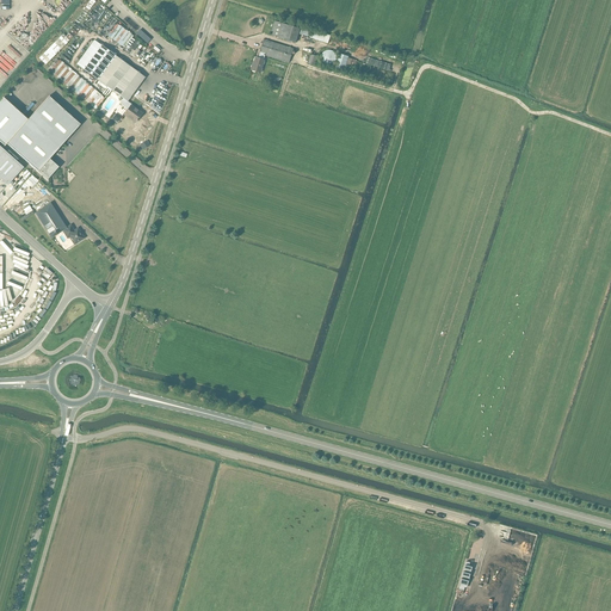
[(298,35),(328,44),(331,36),(301,26),(300,29),(275,22),(270,36),(296,43),(298,35)]
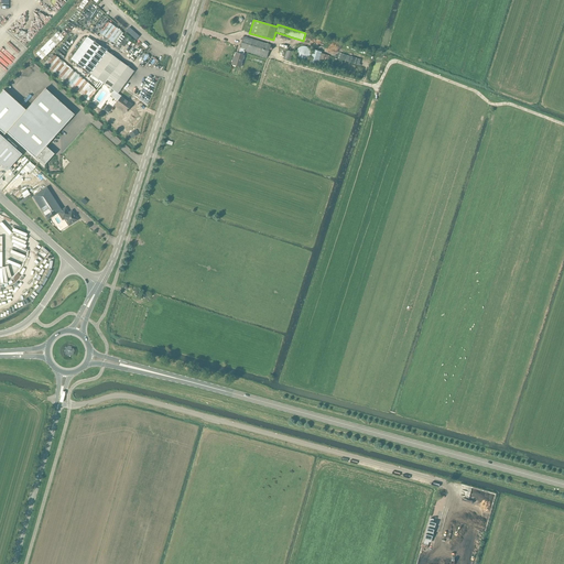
[(267,58),(271,45),(243,36),(240,49),(238,54),(236,53),(234,61),(234,60),(231,65),(240,67),(245,56),(243,56),(245,52),(267,58)]
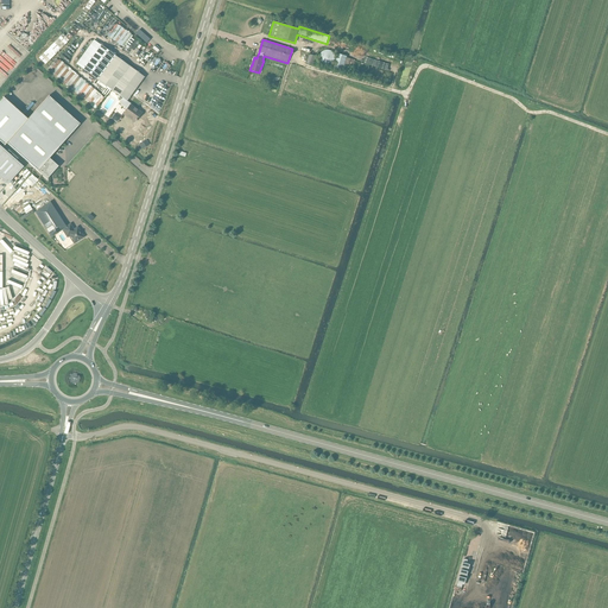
[(124,114),(134,122),(141,113),(131,105),(127,101),(145,77),(100,45),(94,40),(76,64),(82,69),(122,99),(119,103),(127,109),(124,114)]
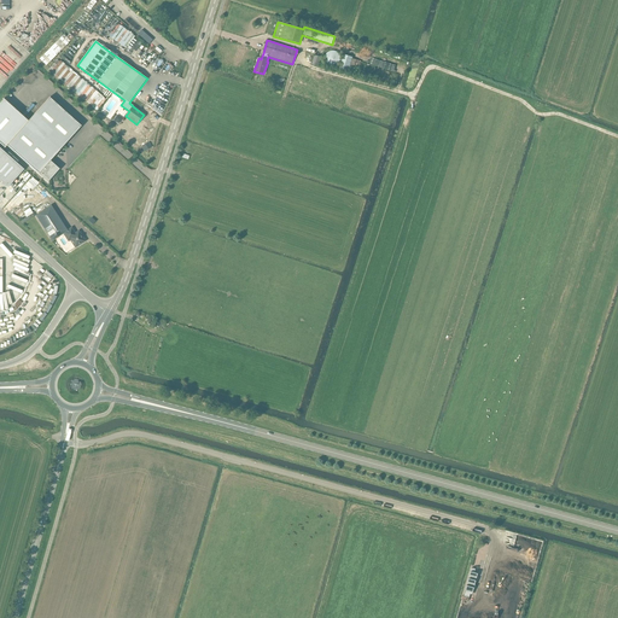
[(58,42),(45,53),(52,60),(64,48),(58,42)]
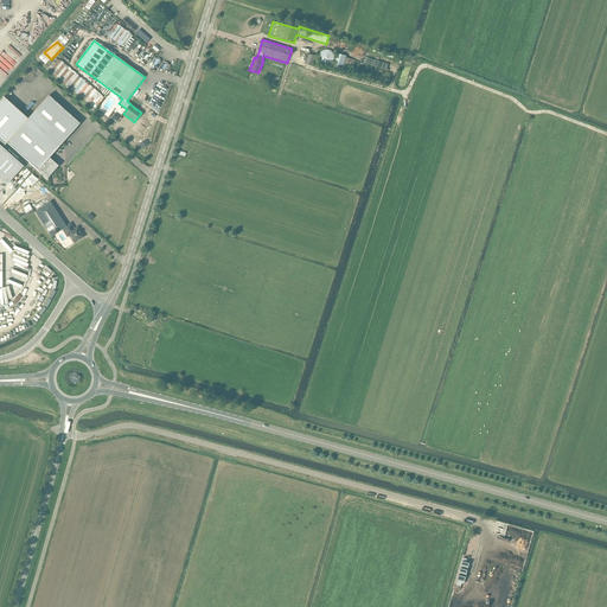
[(160,56),(158,59),(139,46),(136,49),(139,50),(133,58),(151,71),(157,63),(161,66),(165,61),(160,56)]
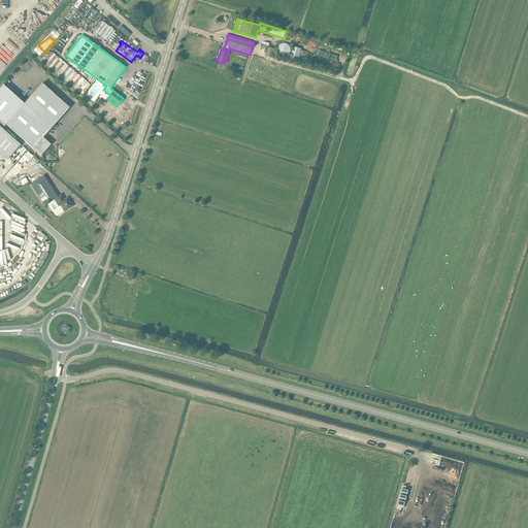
[(291,50),(291,48),(291,46),(291,45),(290,43),(289,43),(287,42),(285,42),(284,42),(283,42),(282,43),(281,43),(279,45),(278,46),(278,47),(278,50),(279,51),(281,52),(281,53),(282,54),(284,55),(285,55),(286,55),(287,54),(289,53),(290,52),(291,51),(291,50)]
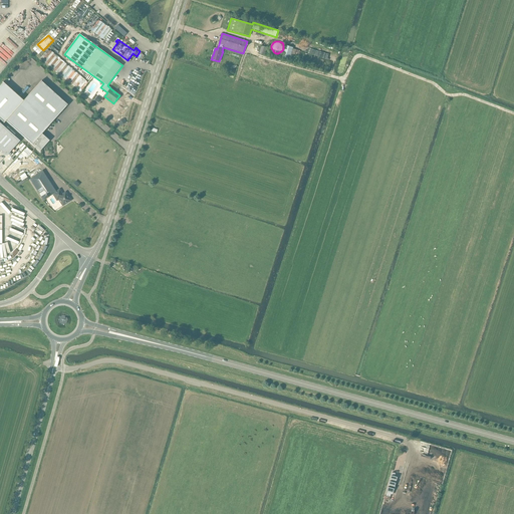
[(293,49),(293,48),(285,45),(282,58),(289,61),(291,56),(294,56),(296,50),(293,49)]
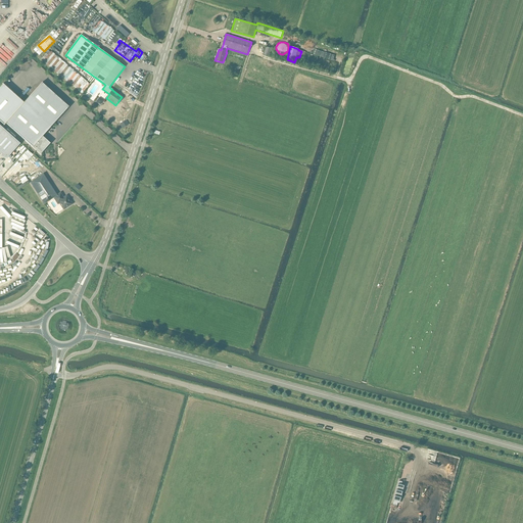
[(266,47),(264,55),(270,57),(273,48),(266,47)]
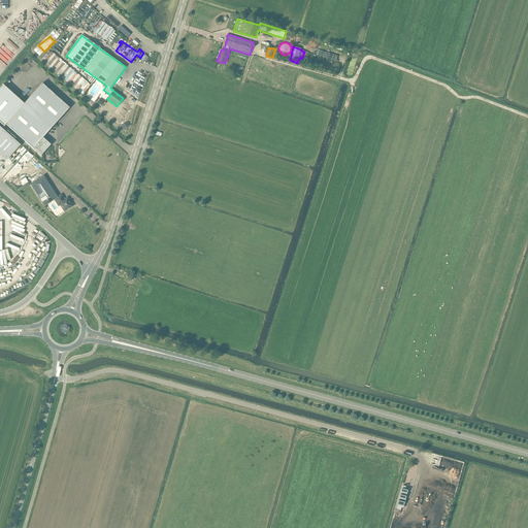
[(92,83),(50,51),(41,61),(84,93),(92,83)]
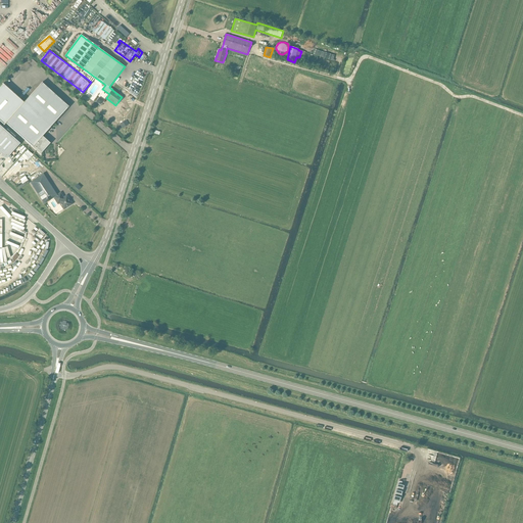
[(340,67),(343,57),(320,50),(319,54),(324,55),(323,59),(330,62),(329,63),(340,67)]
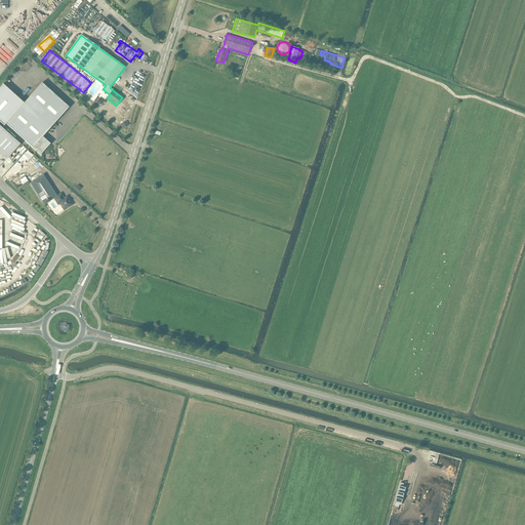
[(5,123),(40,155),(50,144),(42,136),(69,108),(42,83),(24,103),(3,84),(0,87),(0,121),(4,125),(5,123)]
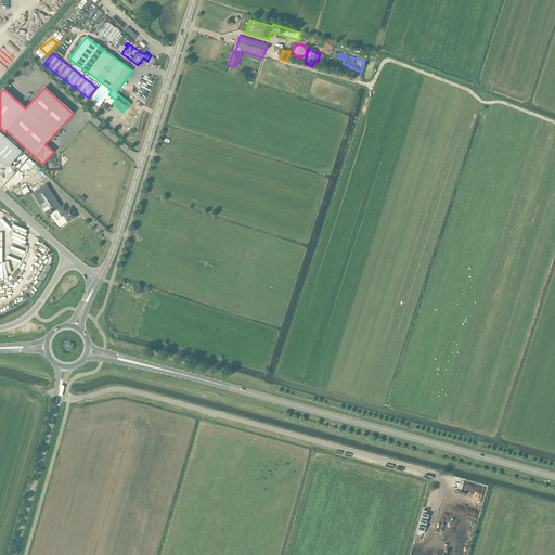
[(4,137),(0,141),(0,158),(13,144),(4,137)]
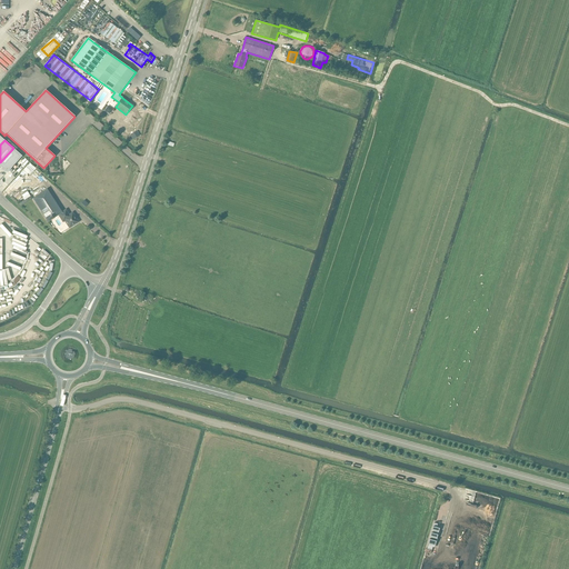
[(13,148),(0,162),(0,166),(7,172),(22,156),(13,148)]
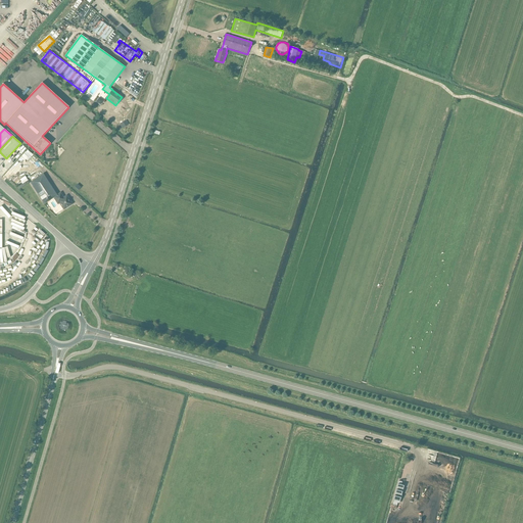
[(17,177),(22,184),(29,180),(24,173),(17,177)]
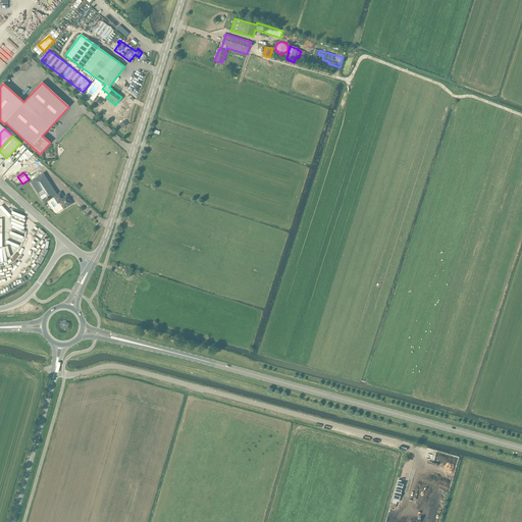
[(57,196),(57,195),(43,173),(30,183),(44,204),(54,198),(57,196)]
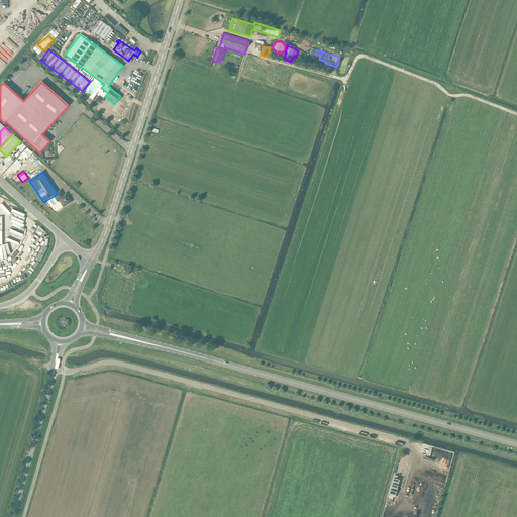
[(60,191),(57,193),(57,194),(54,196),(57,202),(59,201),(63,207),(71,202),(66,194),(63,196),(60,191)]
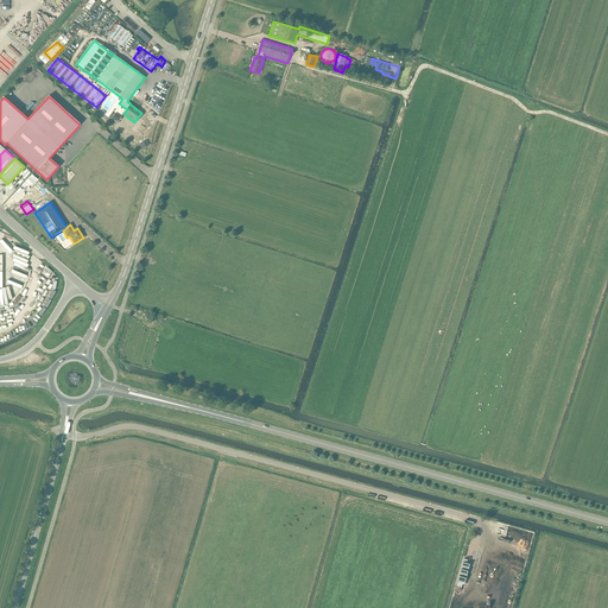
[(456,587),(462,588),(462,584),(464,586),(467,578),(468,578),(468,569),(469,570),(470,564),(468,564),(467,559),(463,559),(456,587)]
